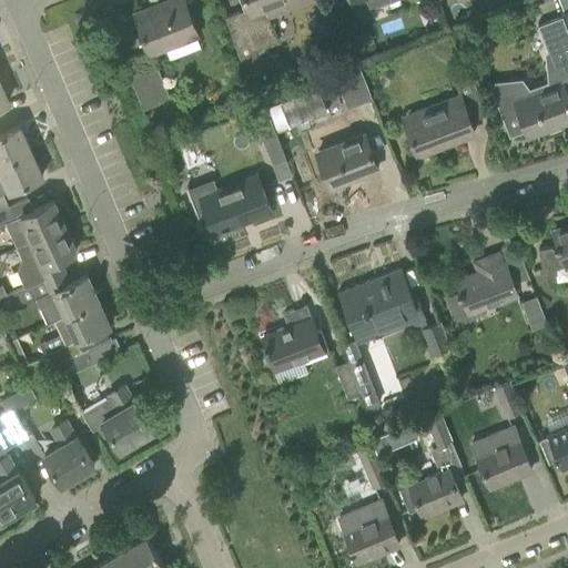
[(150,54),(165,48),(170,59),(200,48),(195,37),(196,36),(183,0),(168,0),(162,2),(164,9),(137,20),(150,54)]
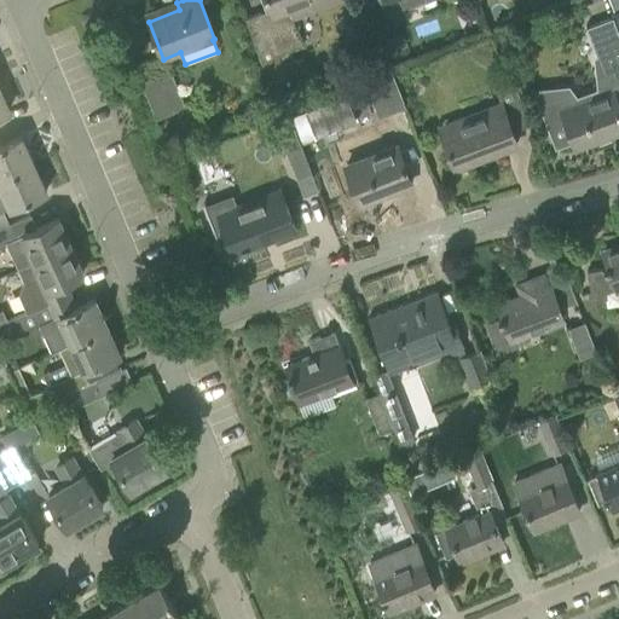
[(266,0),(272,13),(261,18),(268,36),(253,42),(267,79),(283,73),(276,53),(301,44),(291,19),(341,1),(340,0),(266,0)]
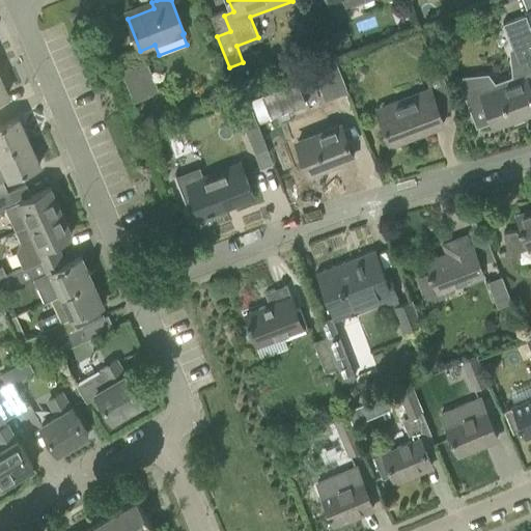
[(530,29),(526,15),(502,24),(515,58),(530,51),(530,29)]
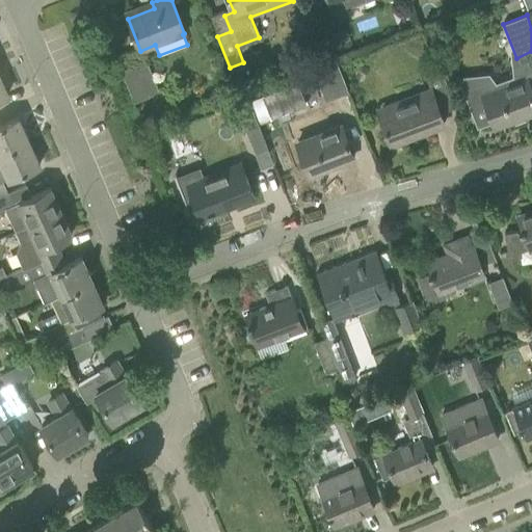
[(348,92),(336,60),(323,65),(336,98),(348,92)]
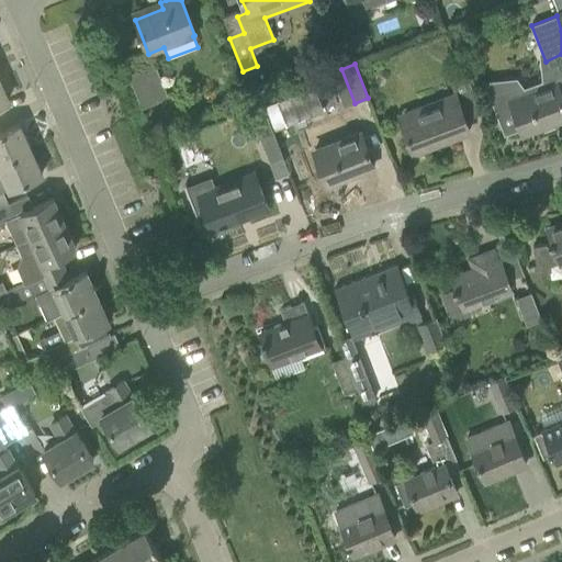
[(517,97),(512,82),(484,85),(503,134),(519,128),(521,135),(561,119),(561,98),(560,91),(561,90),(561,71),(561,69),(550,75),(553,83),(517,97)]
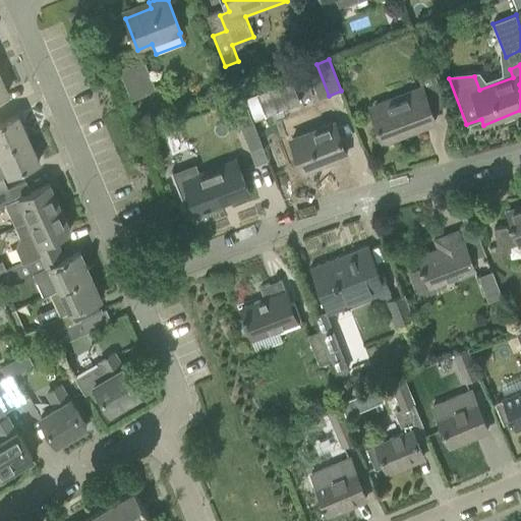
[(131,100),(155,90),(152,82),(128,93),(131,100)]
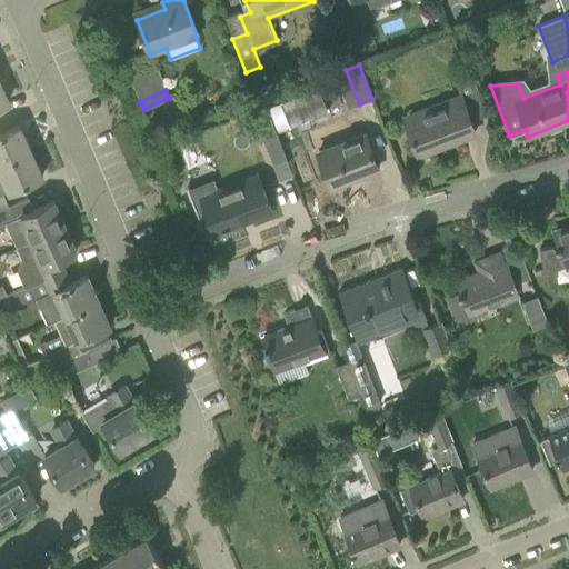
[(475,133),(462,100),(406,122),(418,155),(437,148),(436,146),(449,140),(450,142),(475,133)]
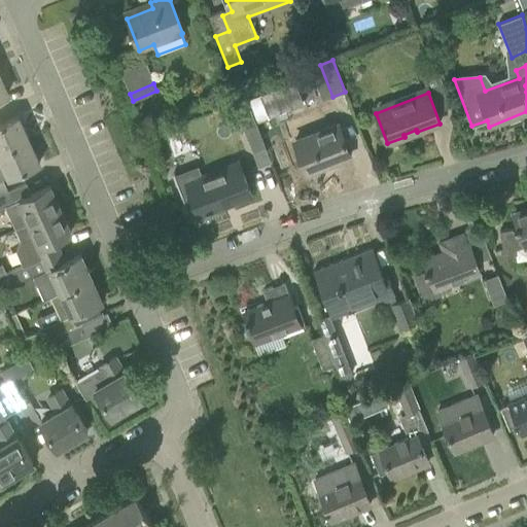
[(256,125),(244,94),(232,99),(244,130),(256,125)]
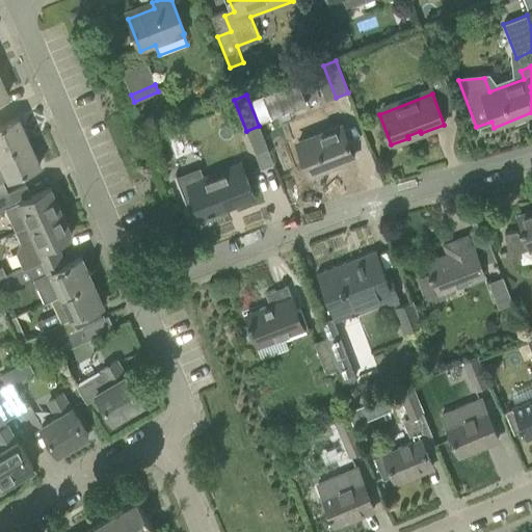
[(0,153),(27,141),(18,120),(19,118),(18,117),(0,125),(0,153)]
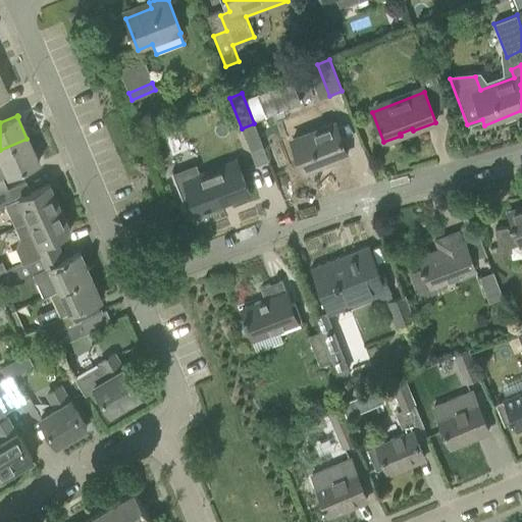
[(347,155),(340,137),(333,123),(291,140),(303,172),(347,155)]
